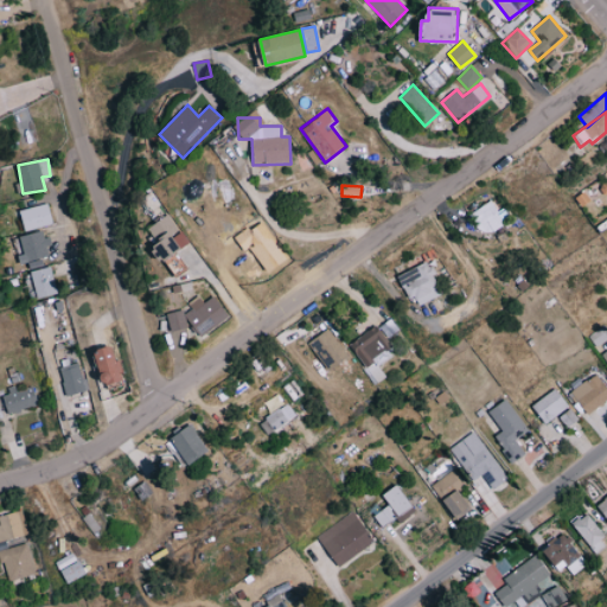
[(471,212),(483,235),(510,221),(503,208),(498,211),(492,200),(471,212)]
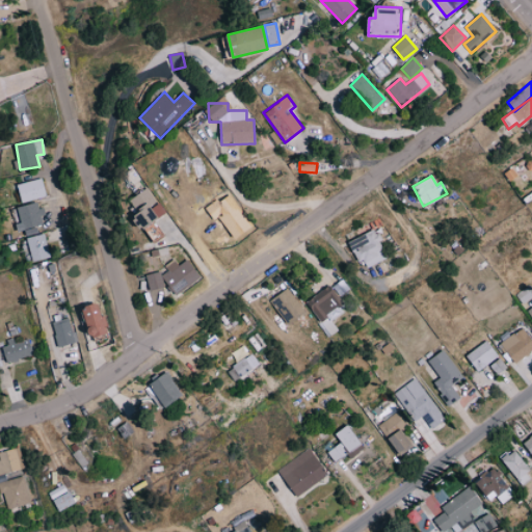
[(22,203),(46,195),(42,178),(17,185),(22,203)]
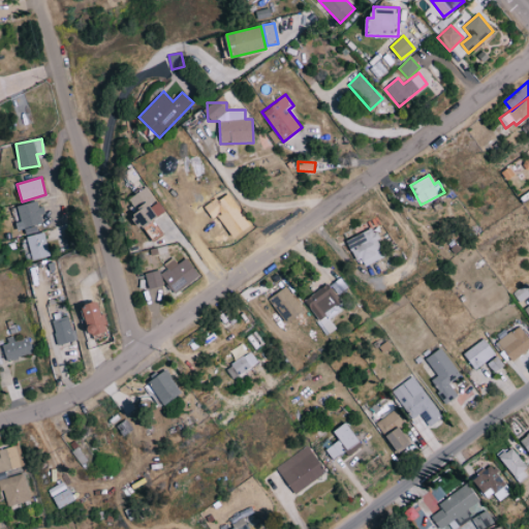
[(129,198),(137,212),(133,215),(152,242),(163,235),(154,220),(164,213),(147,186),(129,198)]
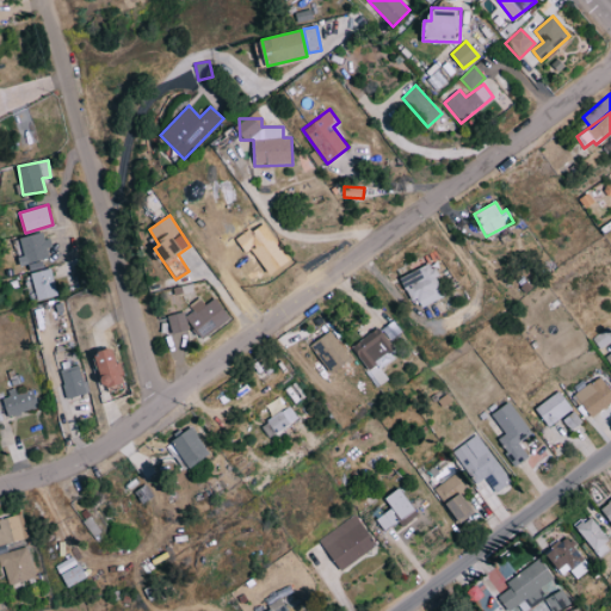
[(24,264),(50,258),(44,232),(18,239),(24,264)]
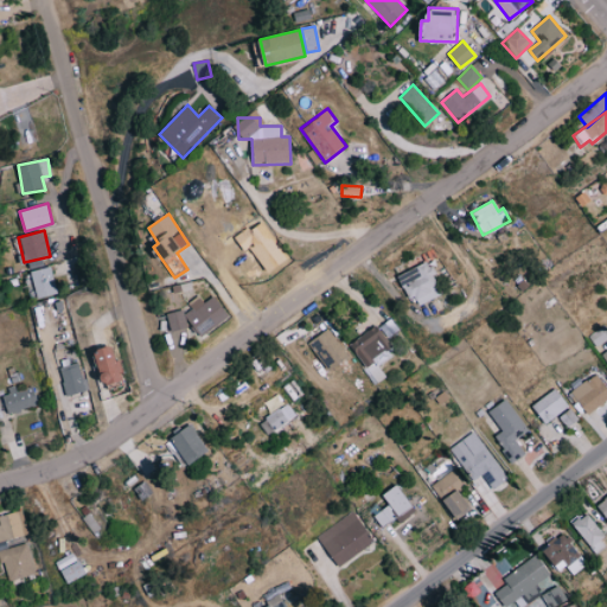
[(435,286),(438,285),(428,262),(397,275),(407,298),(414,295),(417,305),(439,296),(435,286)]
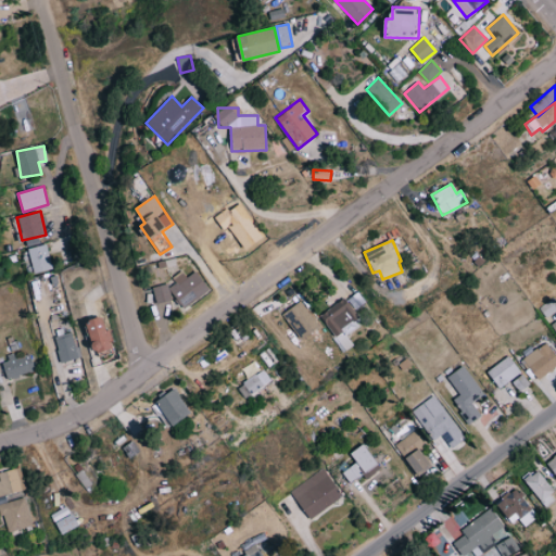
[(28,248),(33,273),(51,269),(47,244),(28,248)]
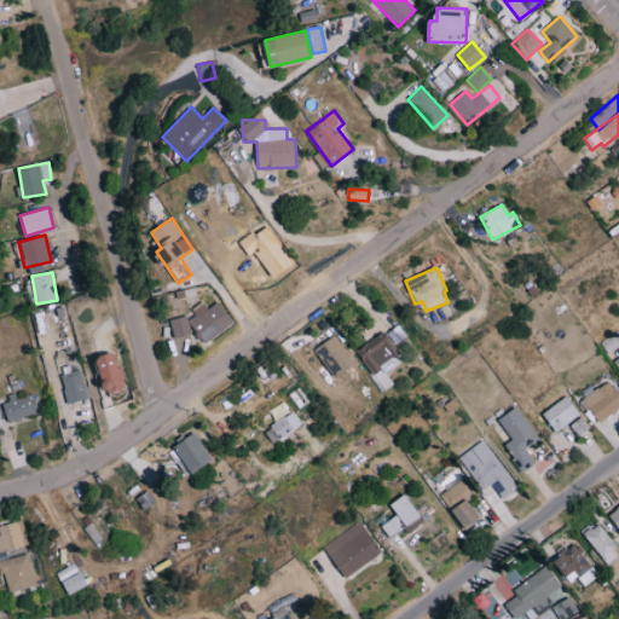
[(187,322),(206,345),(235,322),(219,301),(208,310),(202,302),(191,310),(196,316),(187,322)]
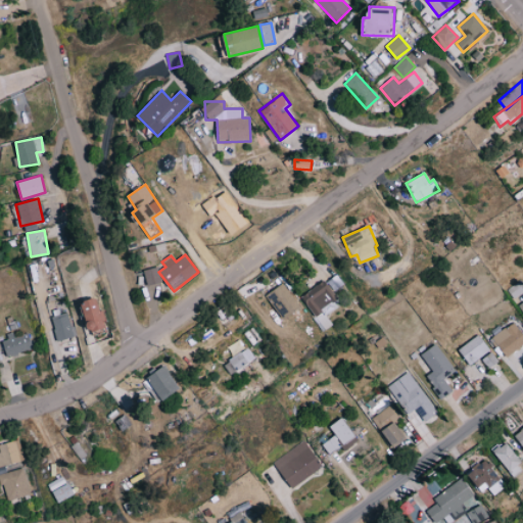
[(143,270),(146,285),(160,283),(158,268),(143,270)]
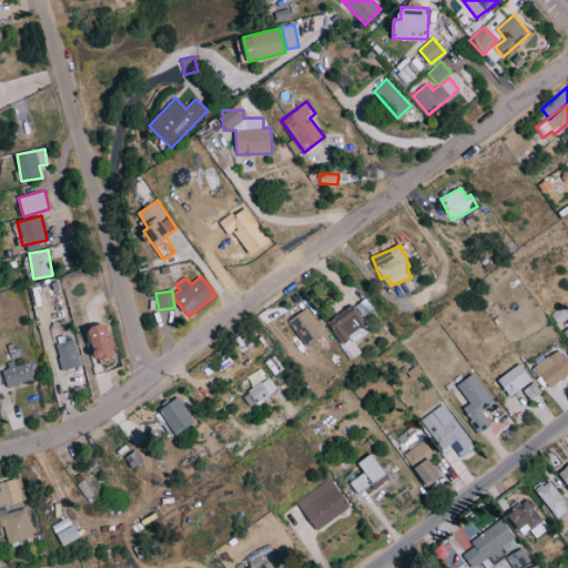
[(374,311),(364,300),(355,307),(365,318),(374,311)]
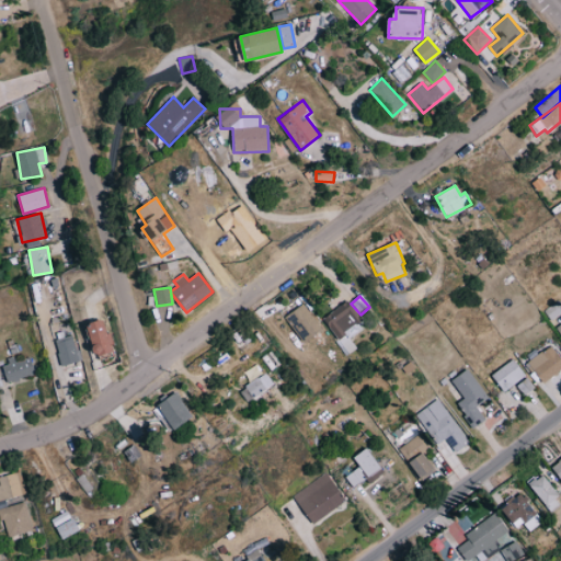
[(560,312),(560,305),(558,300),(544,310),(550,320),(560,312)]
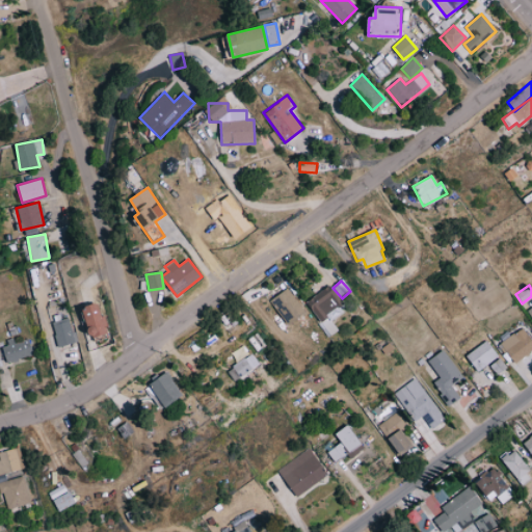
[(270,299),(287,325),(306,314),(290,288),(270,299)]
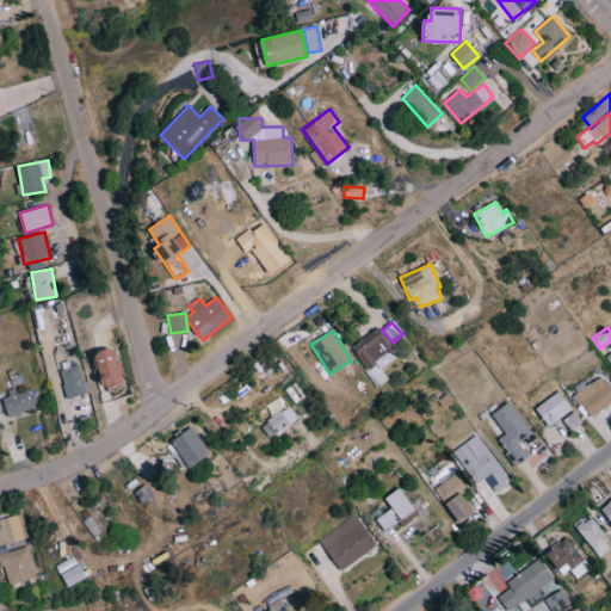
[(97,352),(105,389),(123,384),(115,349),(97,352)]
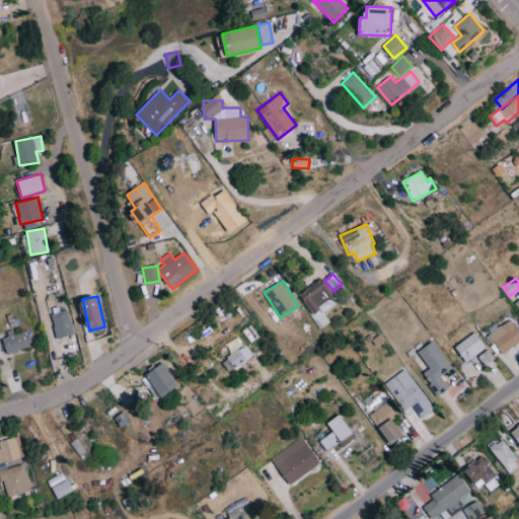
[(74,334),(67,309),(50,315),(58,339),(74,334)]
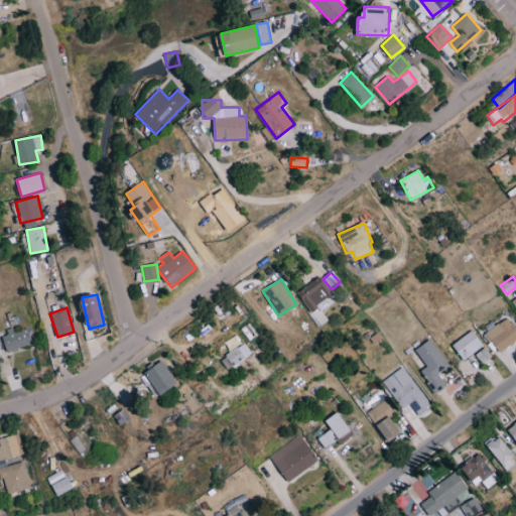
[(500,353),(515,339),(515,330),(506,317),(485,334),(500,353)]
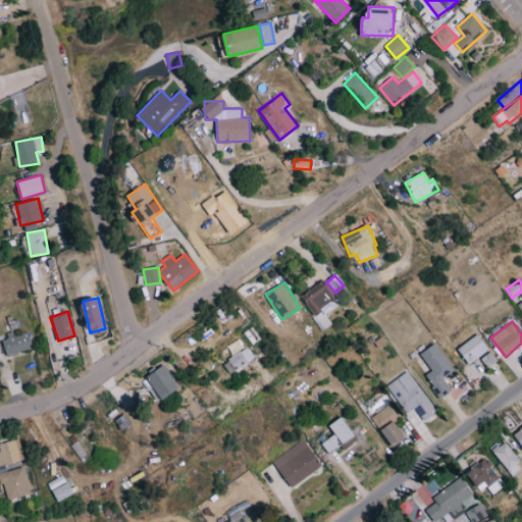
[(2,337),(6,355),(33,350),(30,332),(14,335),(14,334),(2,337)]
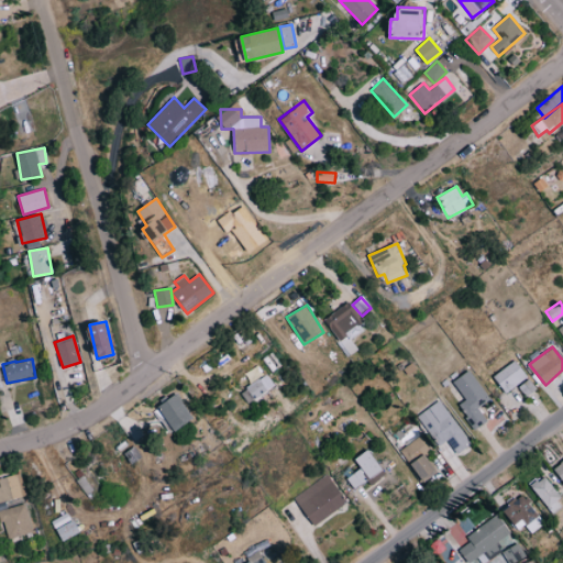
[(503,392),(512,385),(518,395),(532,386),(516,361),(493,375),(503,392)]
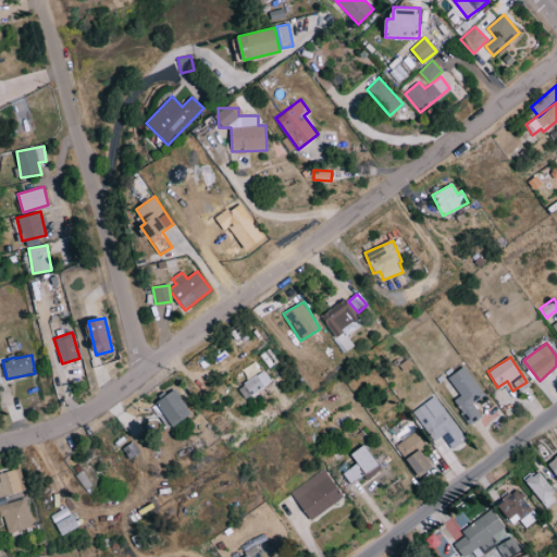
[(448,376),(460,395),(453,400),(469,424),(481,417),(472,404),(485,395),(466,366),(448,376)]
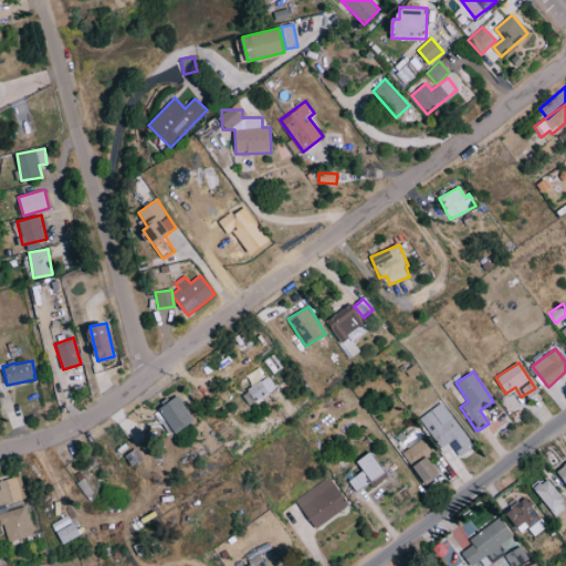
[(275,390),(268,378),(242,394),(249,406),(275,390)]
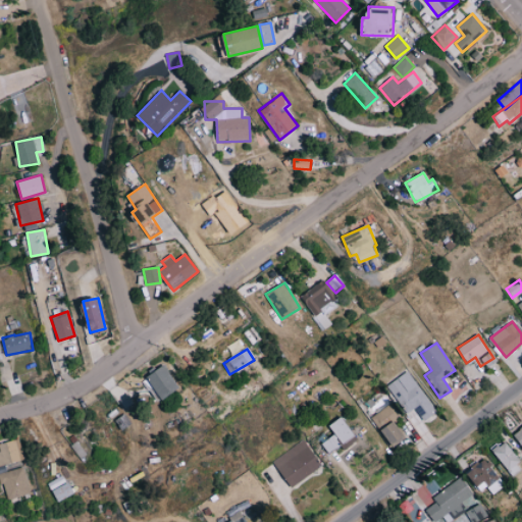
[(146,377),(162,401),(180,388),(164,365),(146,377)]
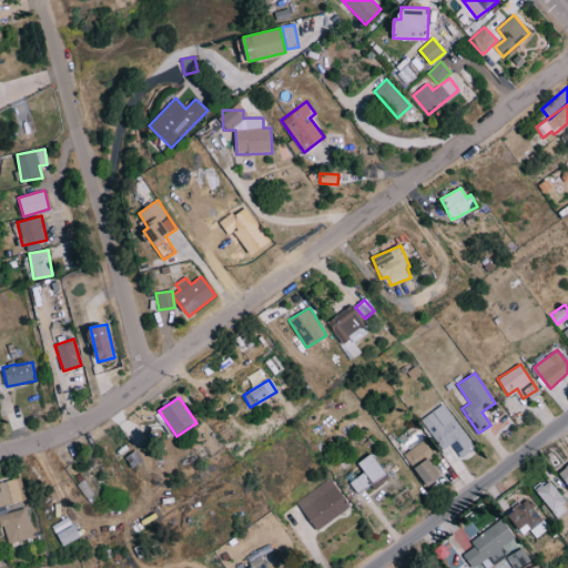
[(474,449),(446,403),(422,418),(440,450),(452,444),(459,457),(474,449)]
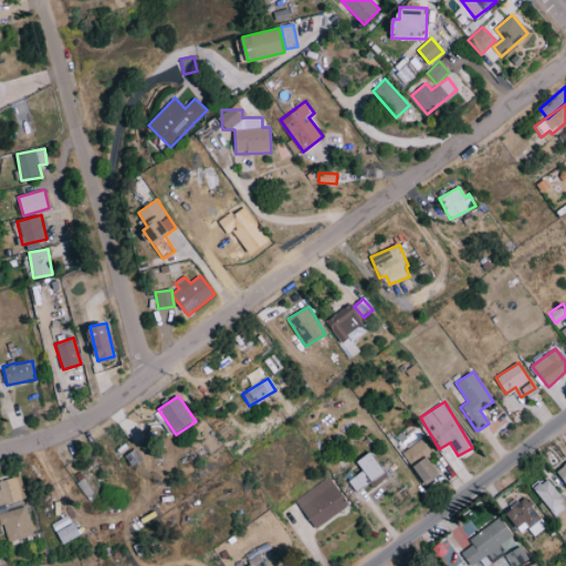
[(432,452),(425,438),(404,449),(423,485),(440,477),(428,454),(432,452)]
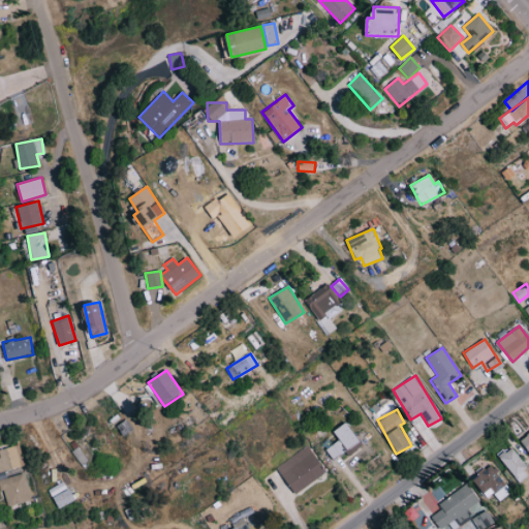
[(353,449),(362,444),(346,423),(333,431),(339,440),(325,449),(332,459),(351,446),(353,449)]
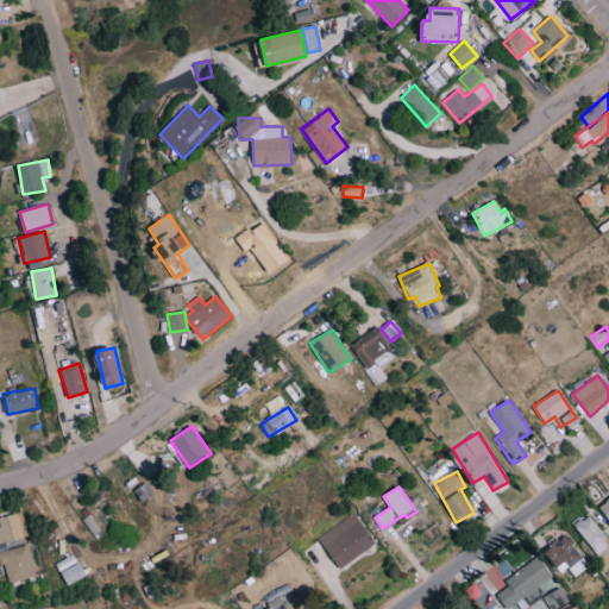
[(608,498),(598,506),(608,520),(608,498)]
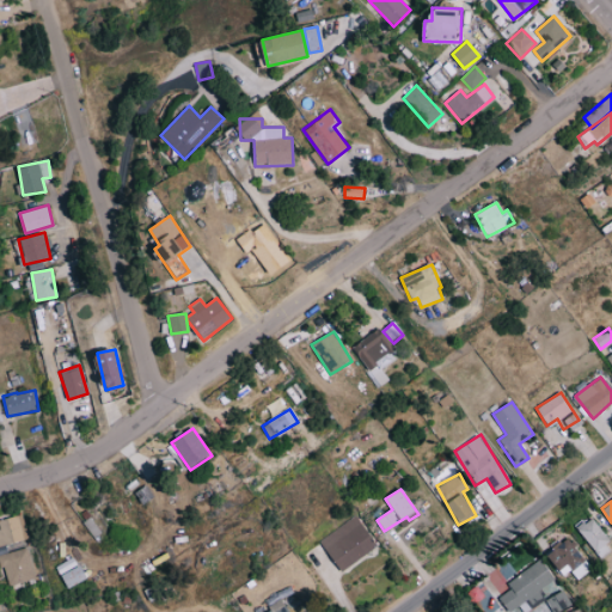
[(319,542),(342,571),(377,544),(353,514),(319,542)]
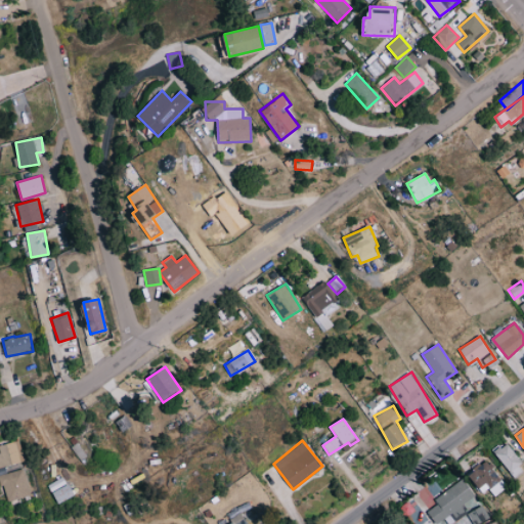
[(0,483),(4,501),(30,495),(24,468),(24,467),(17,441),(0,444),(0,483)]
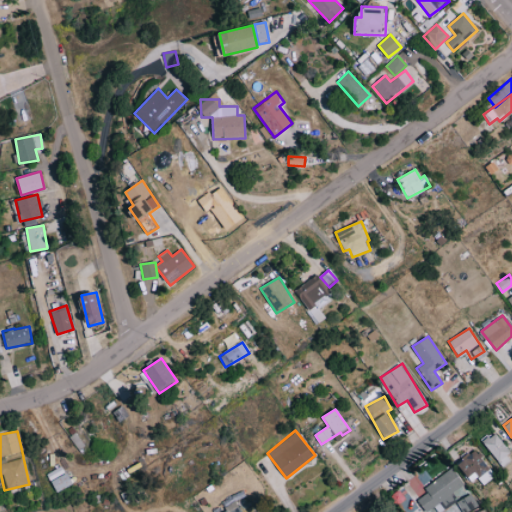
[(502,464),(511,455),(511,452),(494,432),(482,443),(502,464)]
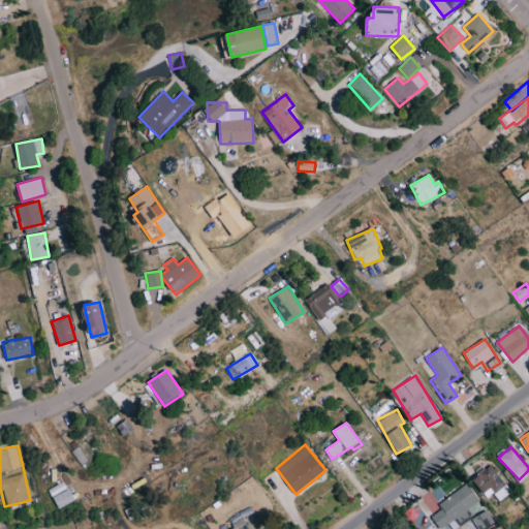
[(501,502),(512,489),(487,465),(472,481),(490,497),(493,494),(501,502)]
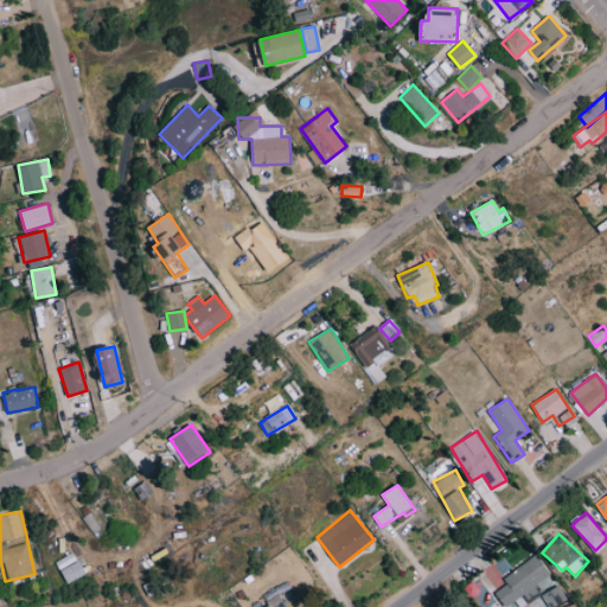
[(57,561),(68,583),(85,575),(75,553),(57,561)]
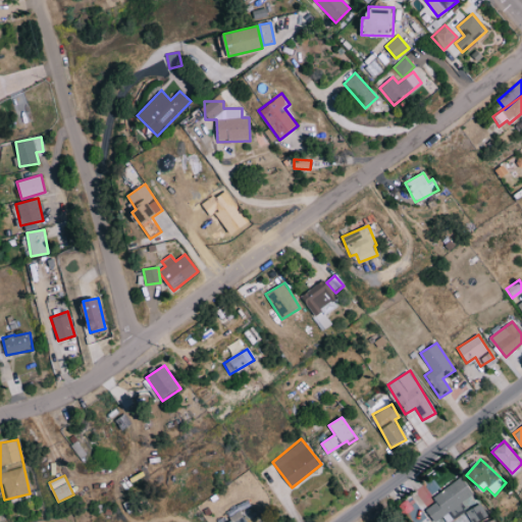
[(461,500),(463,510),(477,506),(475,497),(461,500)]
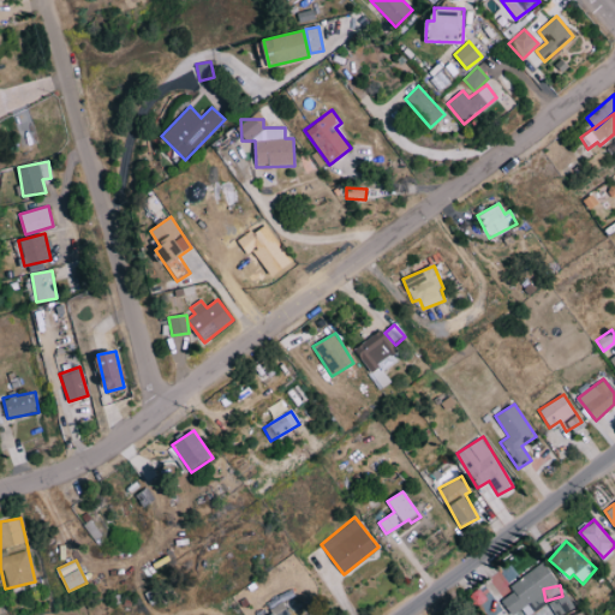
[(484,586),(471,596),(484,614),(497,605),(484,586)]
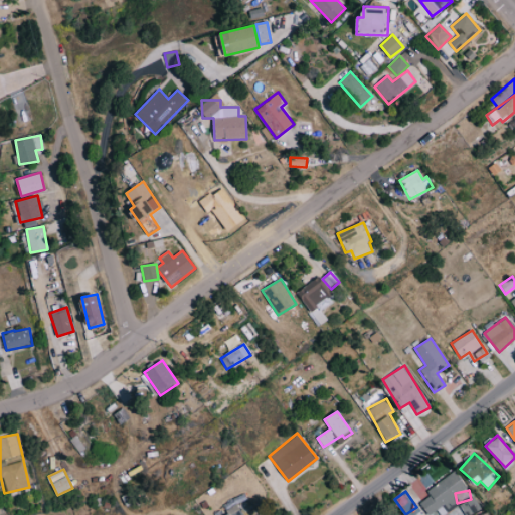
[(469,514),(481,508),(474,497),(460,505),(466,514),(469,514)]
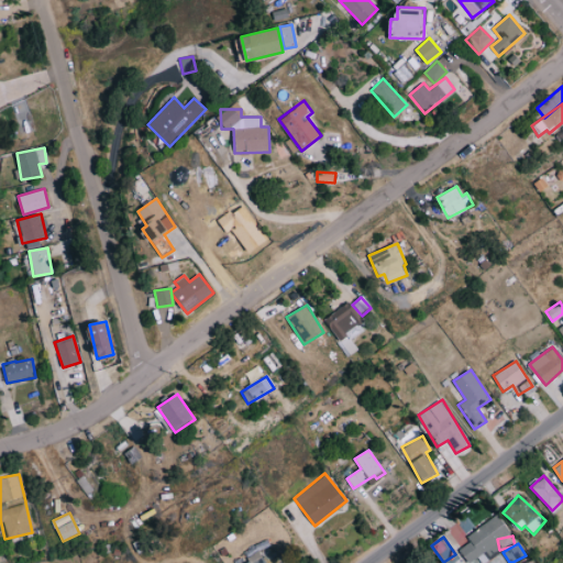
[(246,562),(265,562),(257,551),(246,558),(249,562),(246,562)]
